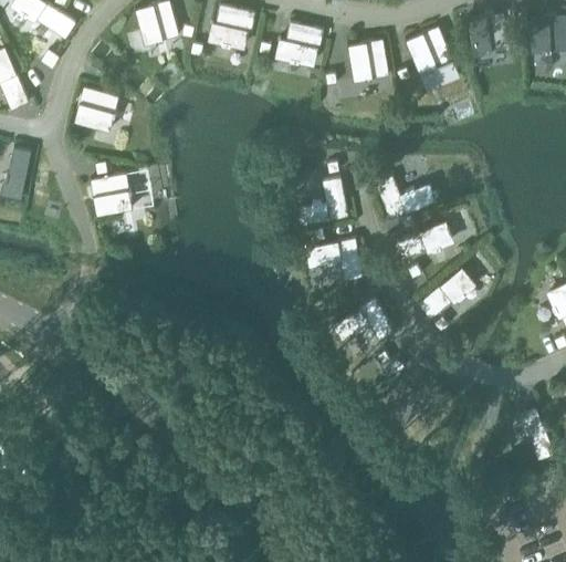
[(17,1),(0,21),(30,42),(45,25),(17,1)]
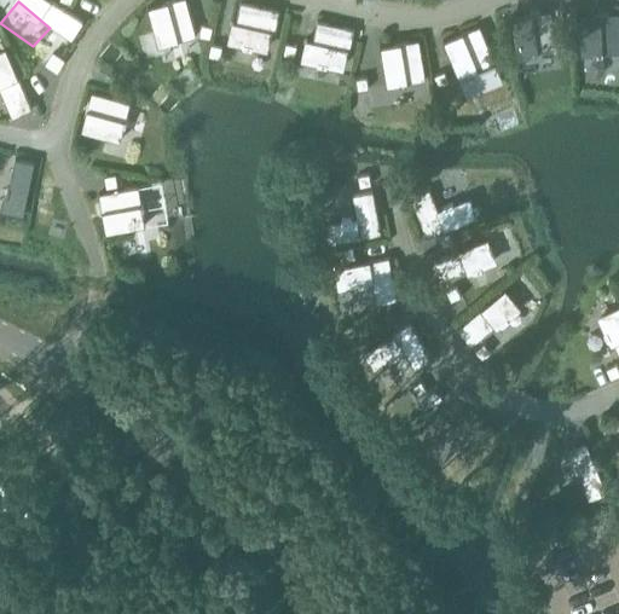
[(185,3),(148,12),(157,50),(195,40),(185,3)]
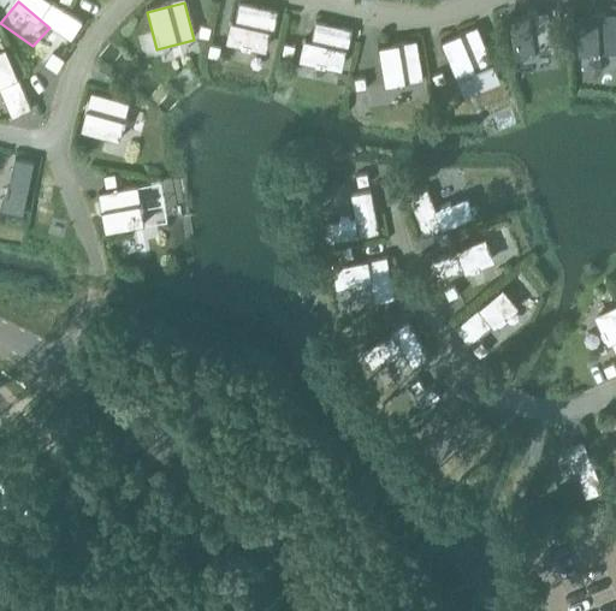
[(235,25),(229,24),(227,27),(230,27),(226,43),(242,47),(241,49),(250,52),(250,49),(266,52),(270,35),(273,35),(278,15),(238,6),(235,25)]
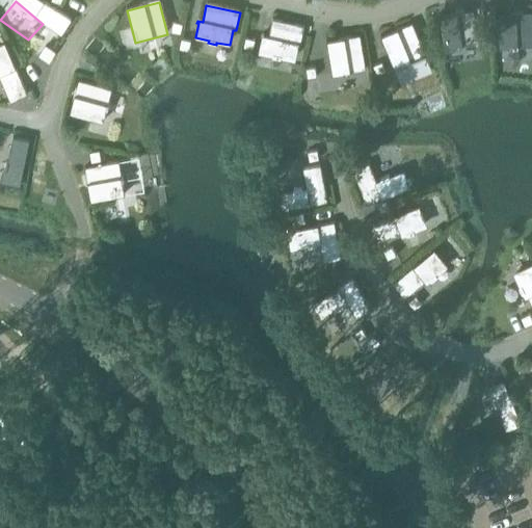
[(473,11),(440,17),(444,50),(455,49),(455,50),(462,49),(462,48),(477,46),(473,11)]
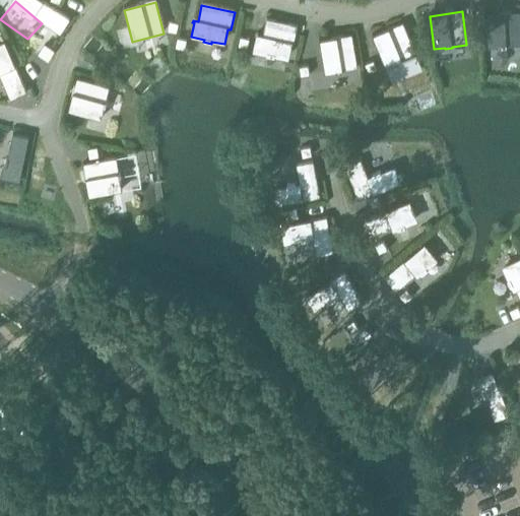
[(519,34),(519,14),(486,16),(488,49),(499,49),(499,50),(506,50),(506,49),(519,48),(519,34)]
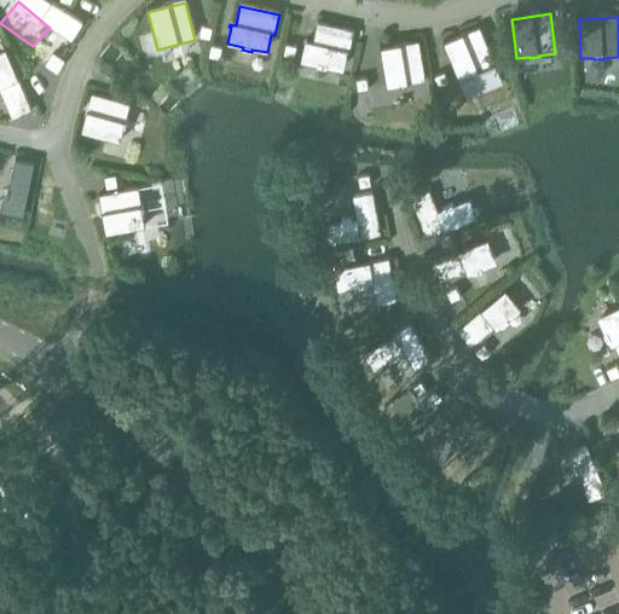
[(354,34),(317,25),(312,45),(305,44),(304,45),(306,46),(302,63),(318,67),(317,69),(325,70),(327,68),(342,71),(346,53),(350,53),(354,34)]
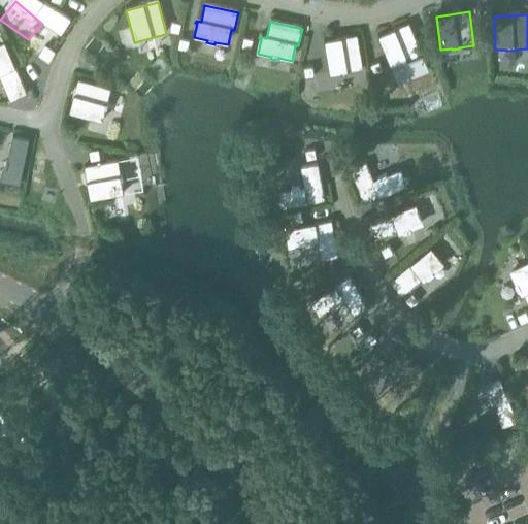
[(408,25),(377,38),(391,70),(401,66),(401,67),(408,64),(407,63),(422,57),(408,25)]
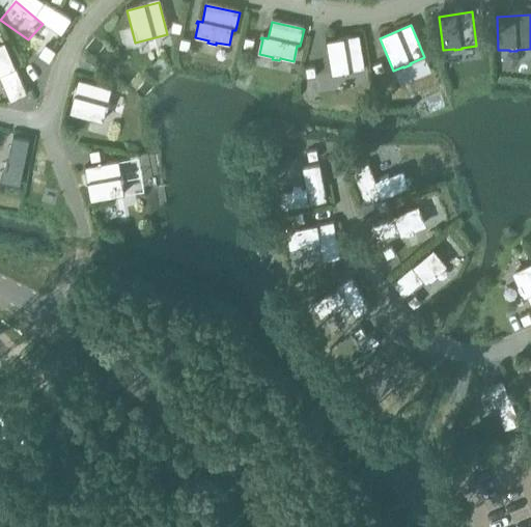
[(359,37),(326,43),(331,78),(342,76),(342,77),(350,76),(350,75),(365,72),(359,37)]
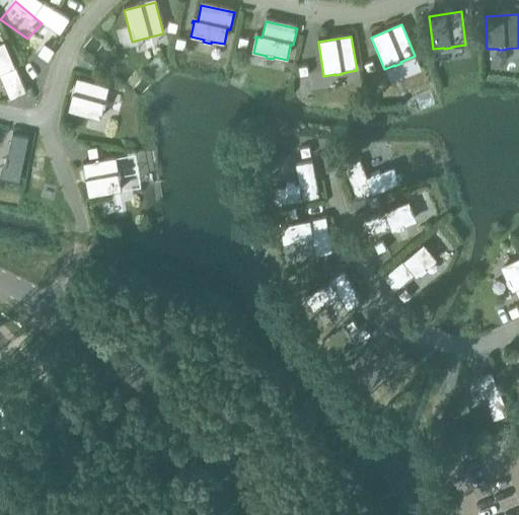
[(0,79),(10,101),(25,94),(4,46),(0,47),(0,79)]
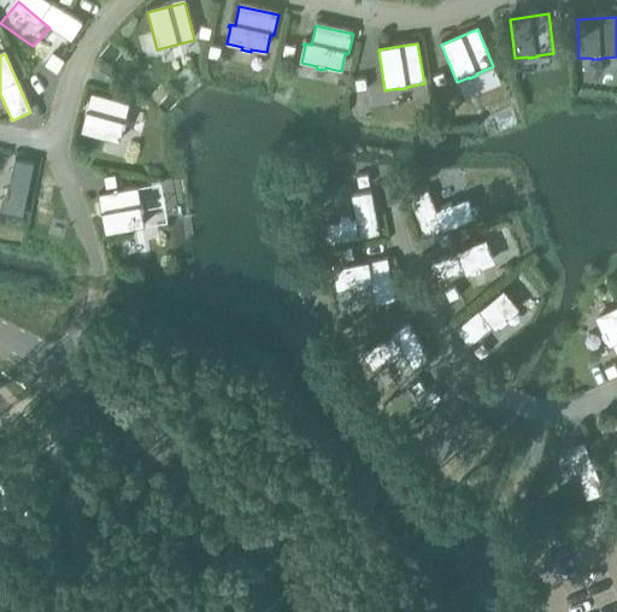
[(129,106),(90,96),(81,134),(119,143),(129,106)]
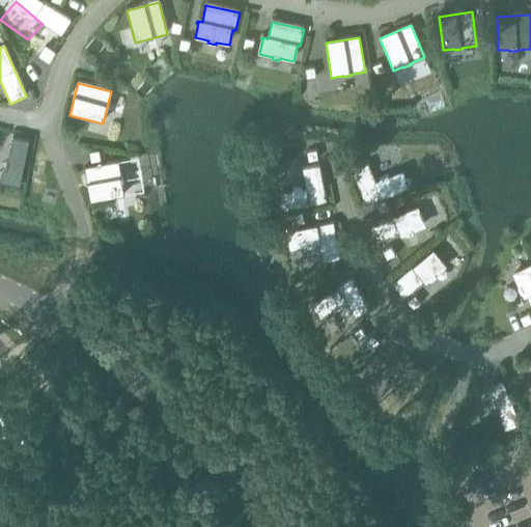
[(12,140),(7,165),(5,165),(4,172),(2,172),(0,184),(19,188),(28,143),(12,140)]
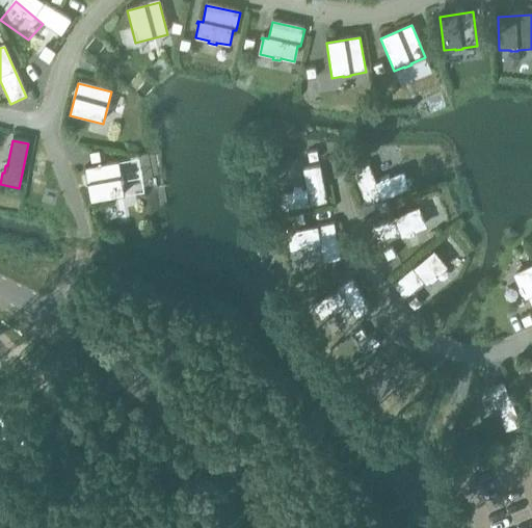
[(117,164),(84,169),(90,203),(124,198),(117,164)]
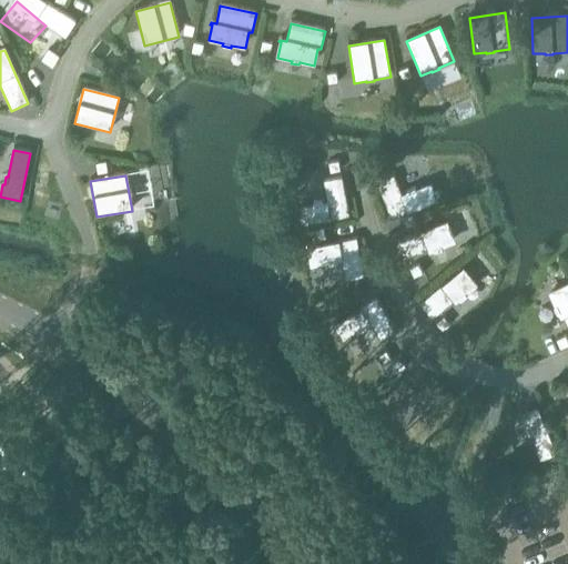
[(394,177),(375,184),(391,222),(436,204),(429,185),(415,191),(415,190),(406,193),(407,197),(402,198),(394,177)]
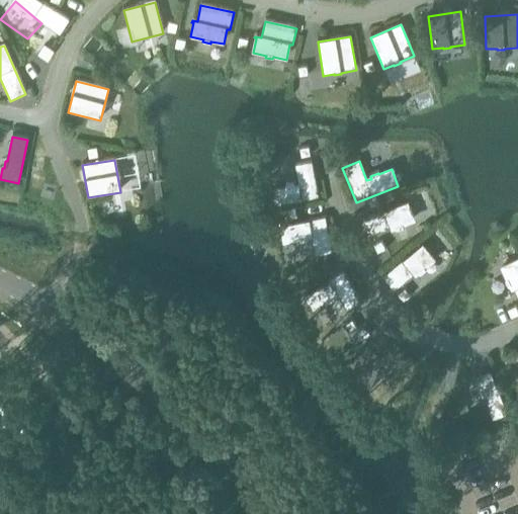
[(319,199),(312,163),(294,166),(297,185),(293,185),(285,186),(285,187),(271,190),(274,208),(319,199)]
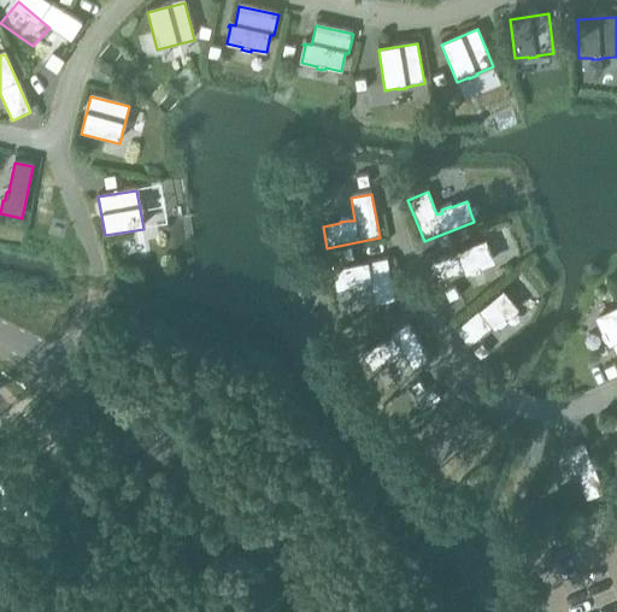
[(483,242),(428,266),(436,286),(465,274),(465,275),(470,274),(471,276),(480,272),(479,270),(493,264),(483,242)]
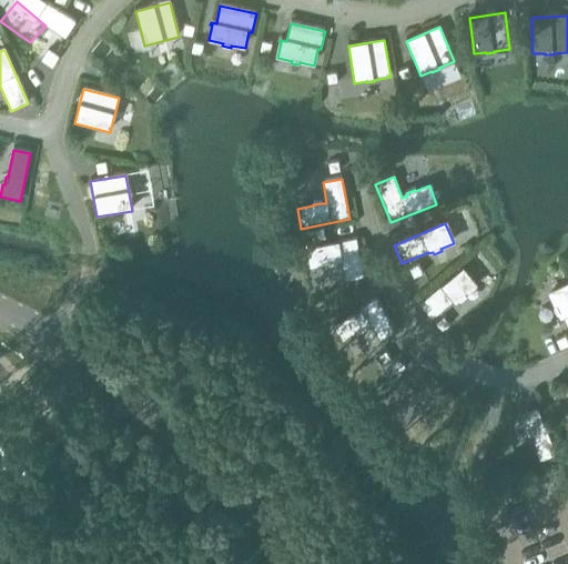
[(364,280),(356,240),(307,249),(312,269),(326,267),(328,265),(328,267),(337,264),(341,263),(345,283),(364,280)]
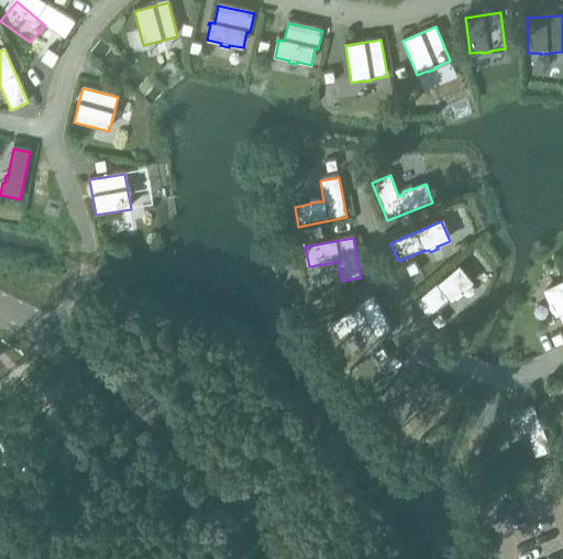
[(471,284),(457,269),(415,304),(428,319),(450,300),(451,302),(454,298),(456,300),(462,295),(461,293),(471,284)]
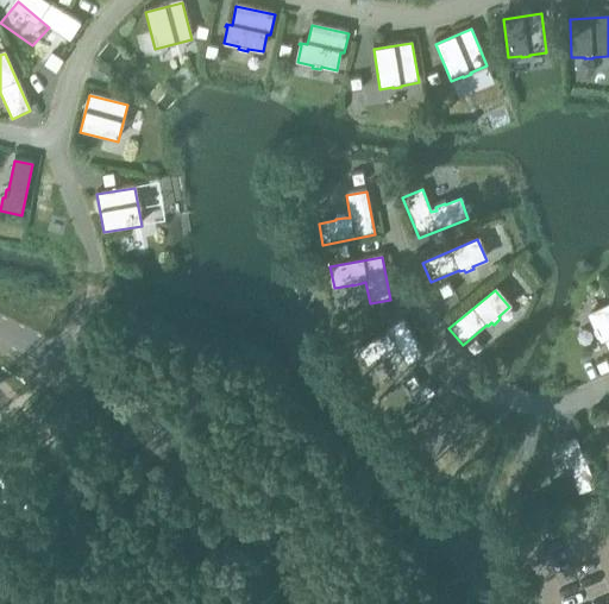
[(608,307),(590,316),(596,329),(594,331),(597,339),(600,338),(602,343),(603,341),(608,354),(608,307)]
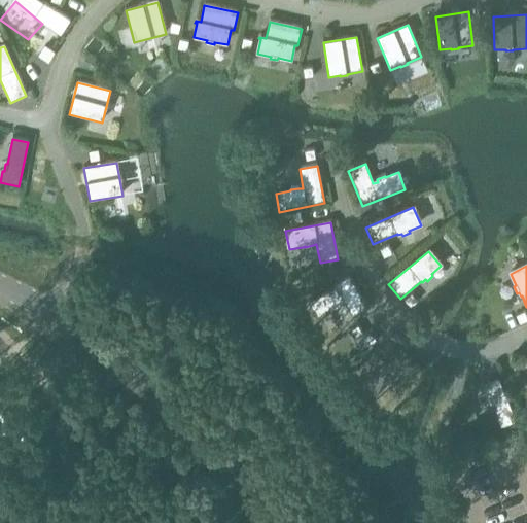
[(343,303),(353,319),(369,310),(349,277),(310,302),(319,317),(331,310),(340,306),(340,305),(343,303)]
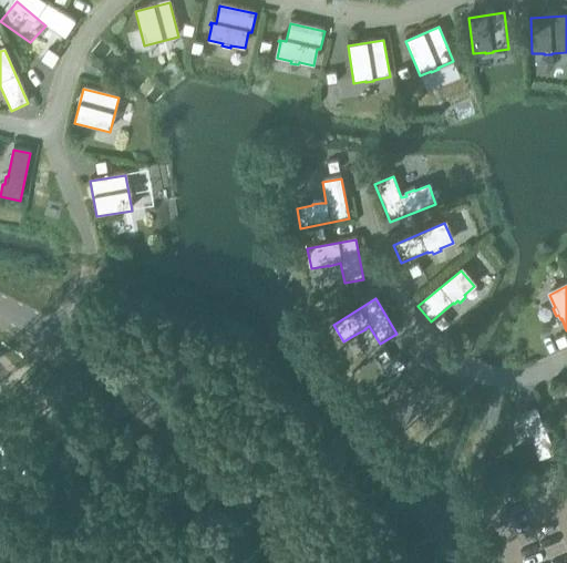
[(415,393),(435,374),(422,359),(382,399),(398,413),(408,403),(408,405),(414,399),(413,398),(416,395),(415,393)]
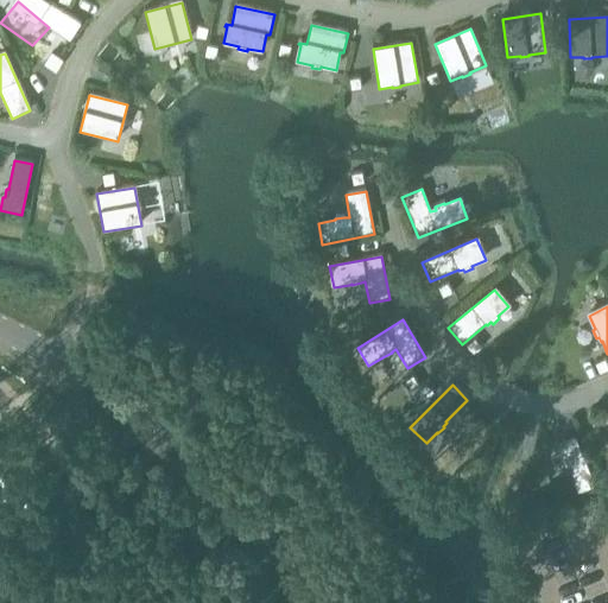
[(596,487),(576,438),(556,446),(565,468),(567,468),(577,495),(596,487)]
